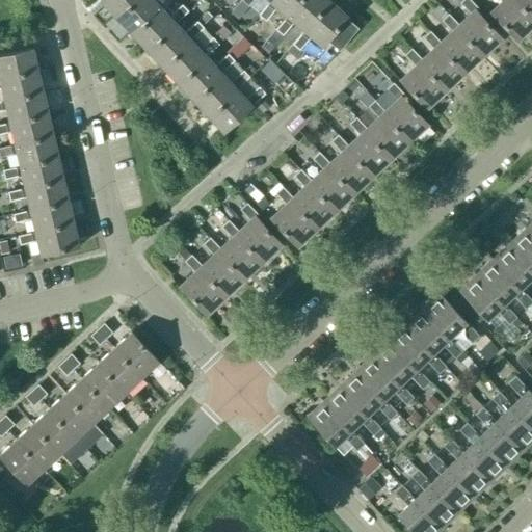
[(133,0),(99,0),(115,17),(133,0)]
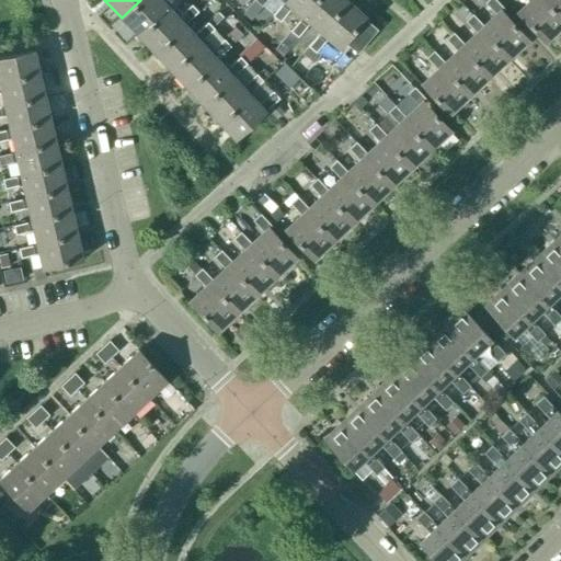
[(168,7),(168,8),(175,0),(161,0),(160,0),(140,0),(122,18),(137,35),(168,7)]
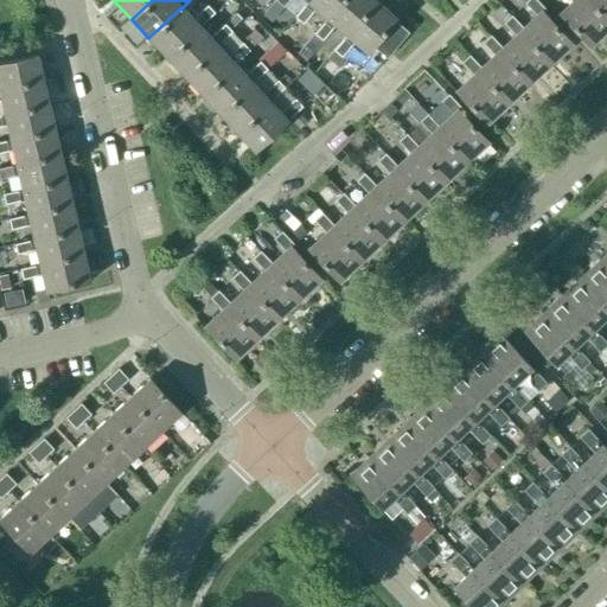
[(308,2),(310,0),(275,0),(263,14),(270,21),(288,0),(305,0),(307,2),(308,2)]
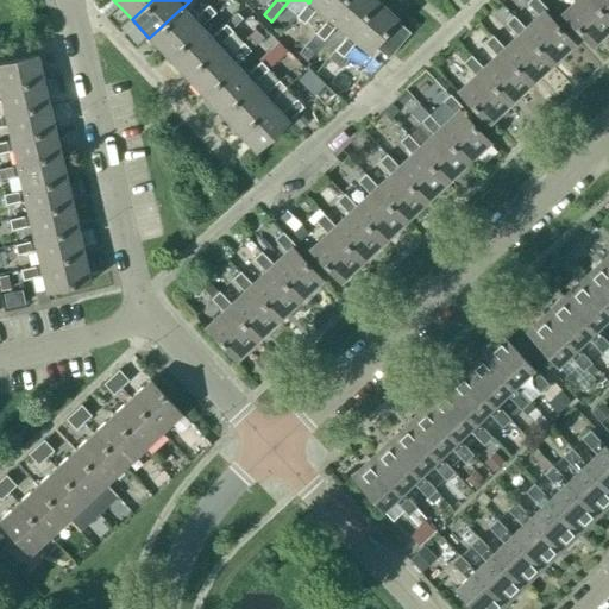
[(328,19),(344,0),(311,0),(309,2),(308,2),(296,17),(303,24),(316,8),(328,19)]
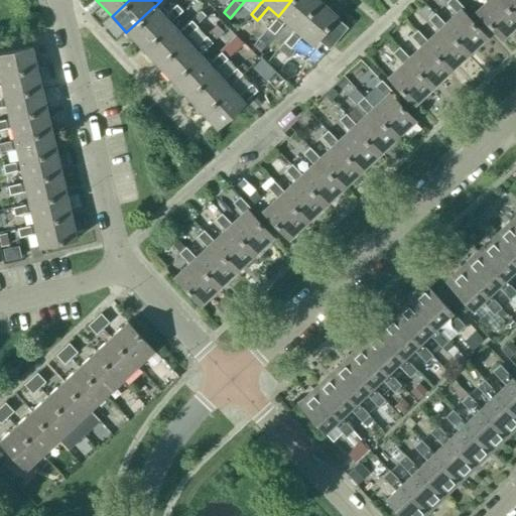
[(294,30),(319,1),(318,0),(291,0),(278,16),(267,28),(274,34),(285,21),(294,30)]
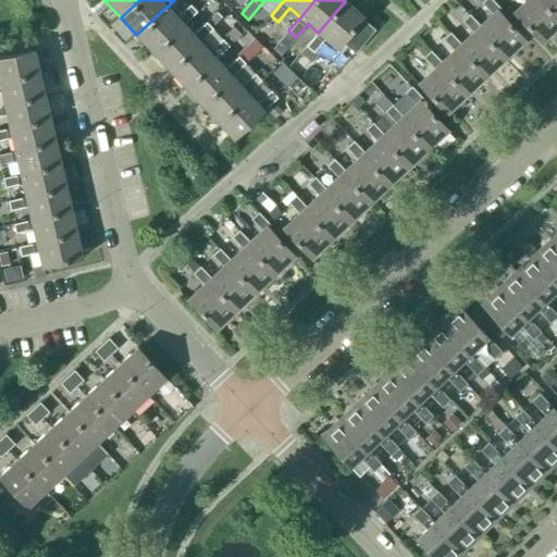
[(480,26),(477,28),(505,59),(525,40),(497,11),(500,8),(492,0),(483,0),(482,2),(493,14),(480,26)]
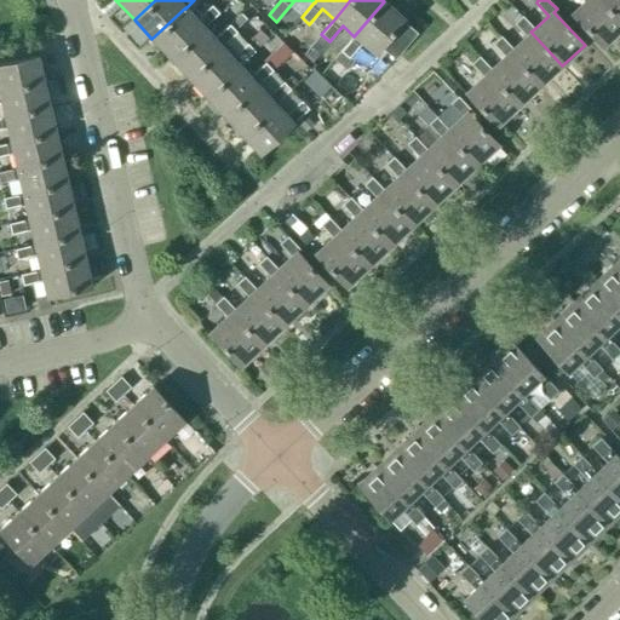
[(586,0),(572,15),(603,47),(619,30),(619,21),(600,0),(586,0)]
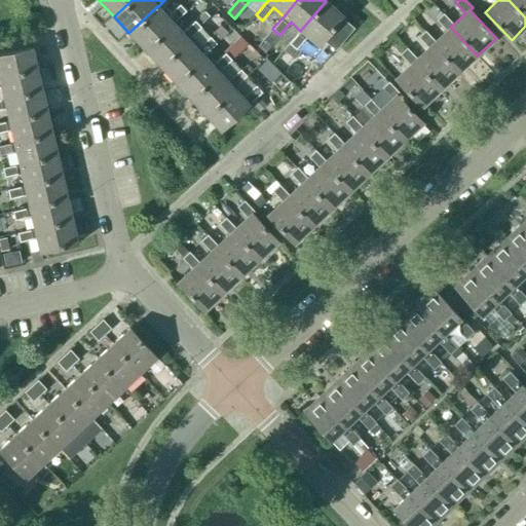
[(525,0),(509,0),(525,17),(525,0)]
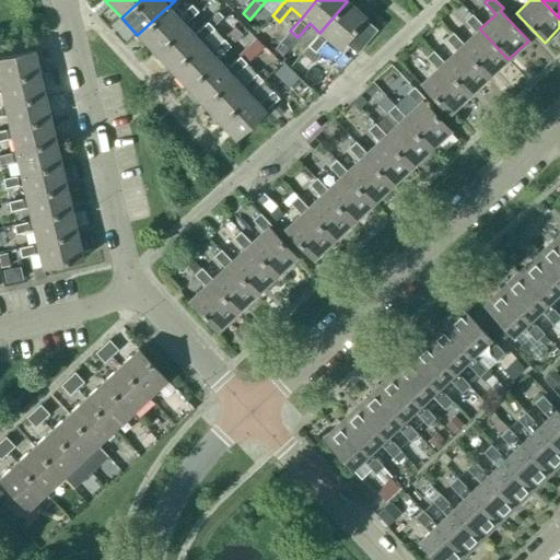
[(347,1),(319,33),(302,54),(313,63),(319,55),(316,51),(327,38),(339,49),(345,43),(357,54),(376,30),(364,20),(366,18),(347,1)]
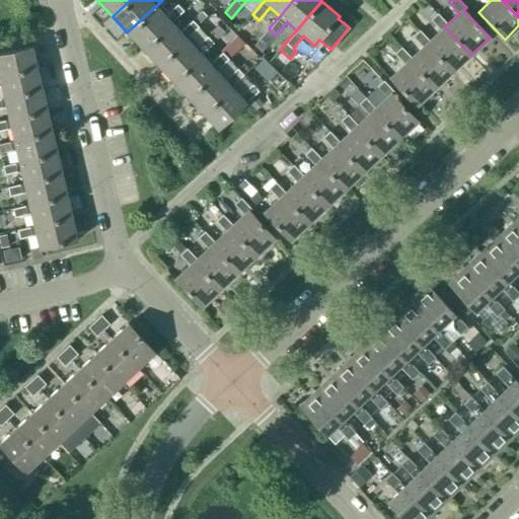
[(143,49),(170,23),(182,11),(176,5),(164,16),(155,7),(155,6),(127,32),(143,49)]
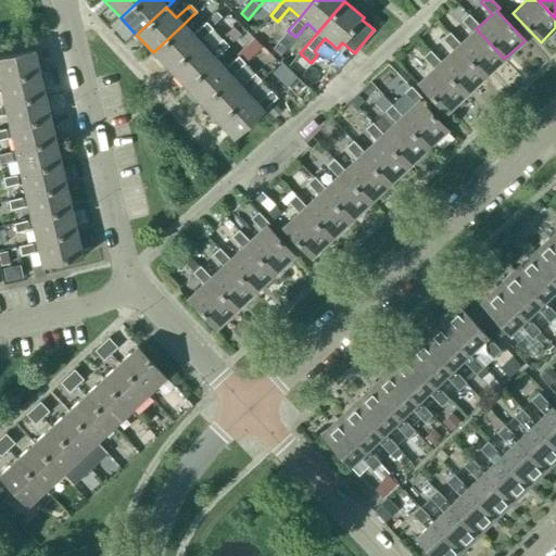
[(460,43),(457,47),(485,77),(504,59),(476,28),(479,26),(468,14),(462,21),(472,33),(460,43)]
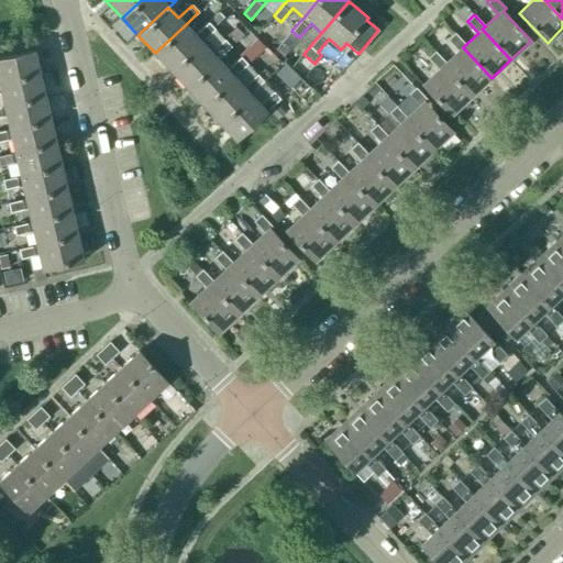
[(172,70),(201,42),(214,30),(208,23),(195,35),(185,25),(155,53),(172,70)]
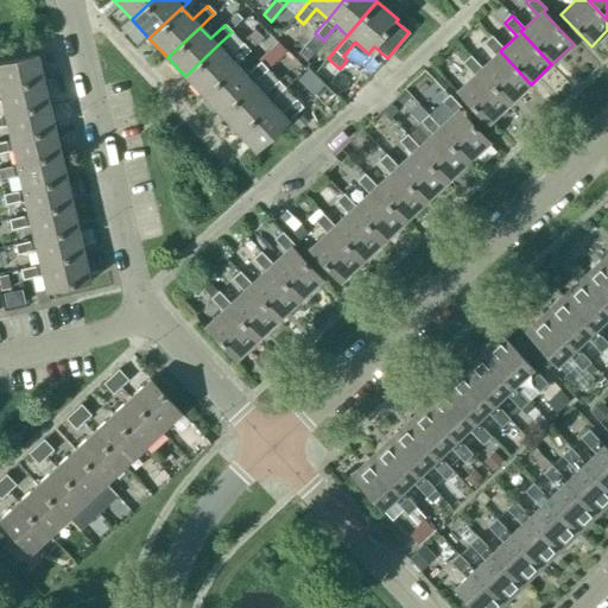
[(482,68),(479,71),(510,105),(531,84),(500,51),(504,48),(492,36),(483,43),(495,55),(482,68)]
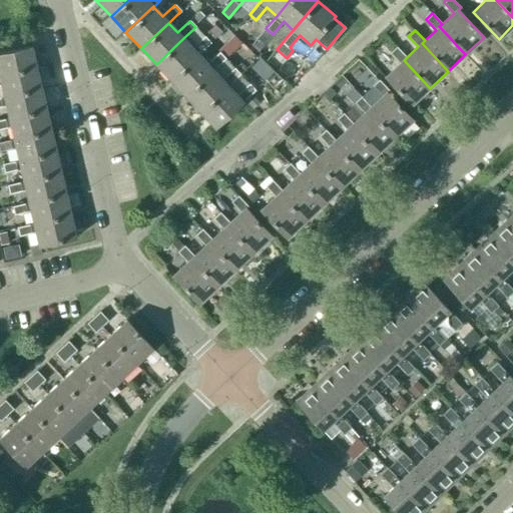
[(170,80),(198,54),(210,43),(204,36),(192,48),(183,38),(156,64),(170,80)]
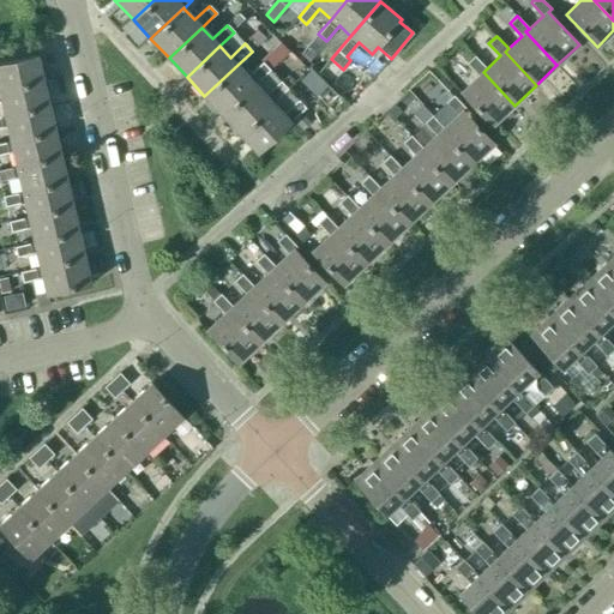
[(0,90),(43,80),(37,55),(0,64),(0,90)]
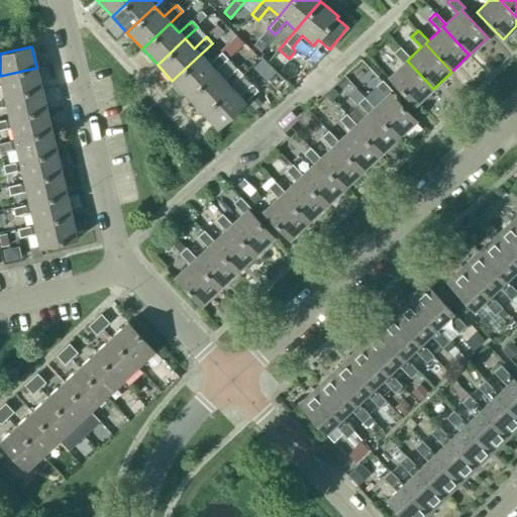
[(403,64),(388,78),(414,106),(433,89),(407,61),(410,58),(400,46),(393,53),(403,64)]
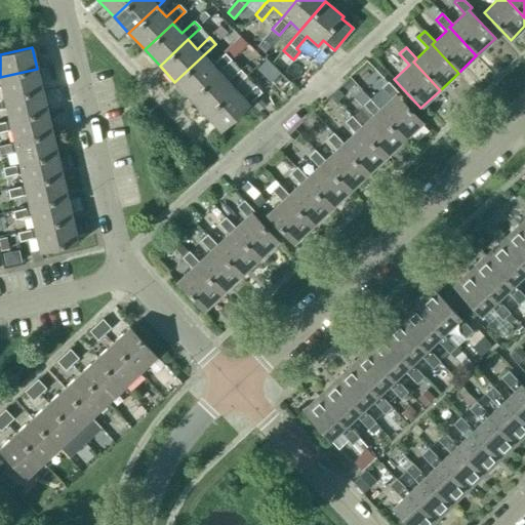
[(190,98),(217,72),(231,61),(225,53),(211,65),(203,55),(174,82),(190,98)]
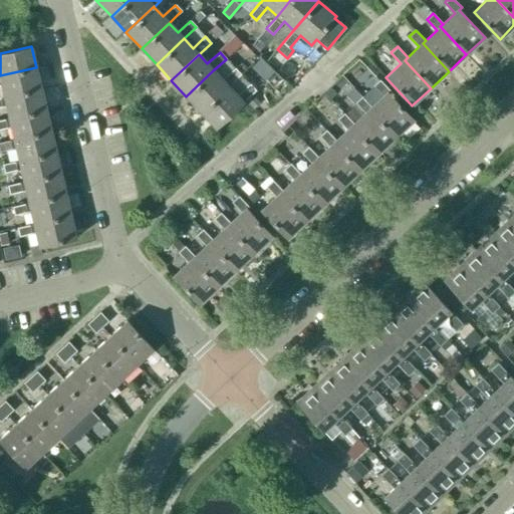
[(4,97),(41,88),(36,67),(0,75),(0,84),(1,84),(4,97)]
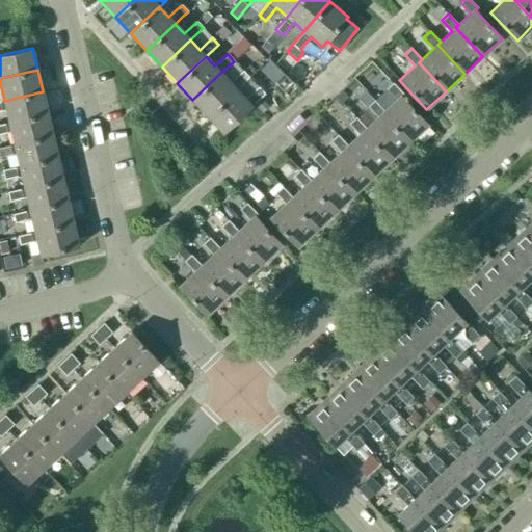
[(208,115),(236,89),(248,77),(242,71),(230,82),(220,73),(192,100),(208,115)]
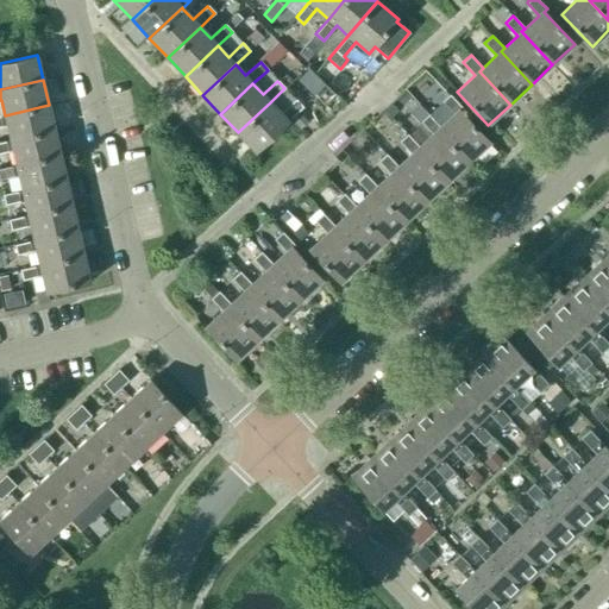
[(440,127),(437,131),(468,163),(489,143),(459,111),(463,108),(450,95),(443,102),(454,114),(440,127)]
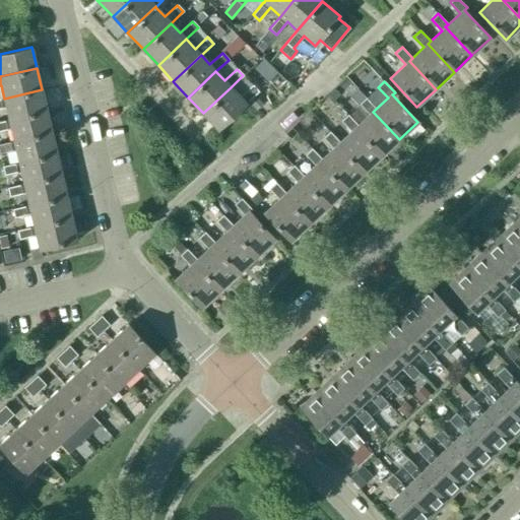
[(231,87),(203,113),(218,129),(258,91),(252,85),(240,96),(231,87)]
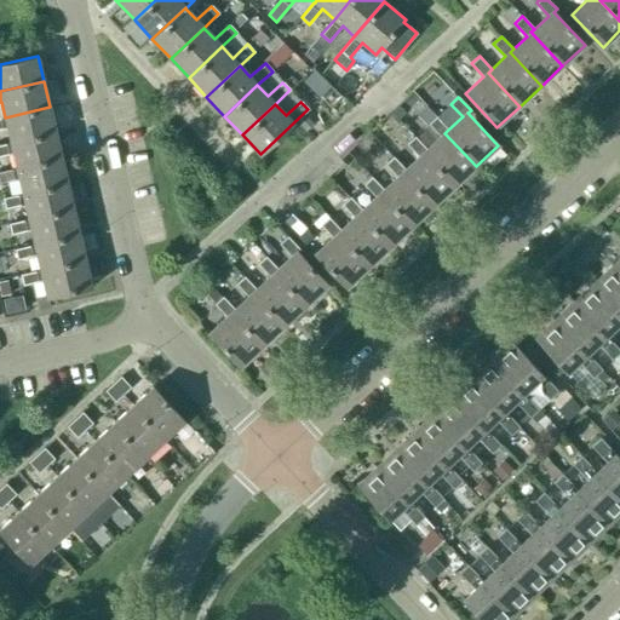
[(426,105),(417,115),(428,126),(429,124),(441,137),(428,150),(424,154),(454,187),(476,166),(445,133),(448,130),(436,116),(426,105)]
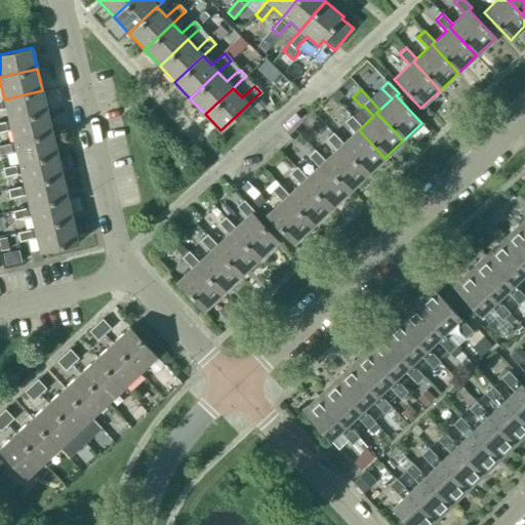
[(8,121),(47,112),(42,90),(4,99),(0,99),(0,109),(6,108),(8,121)]
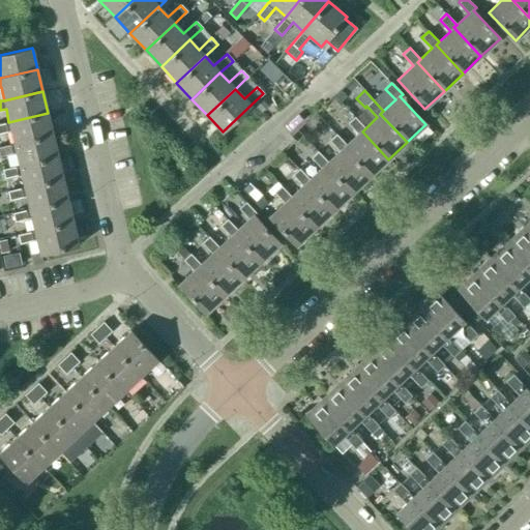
[(15,145),(53,136),(48,113),(8,122),(0,123),(0,134),(10,131),(13,144),(15,145)]
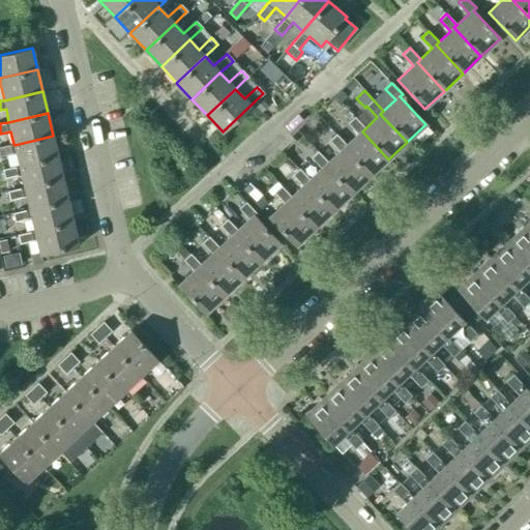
[(347,146),(344,148),(371,177),(388,159),(362,131),(365,128),(355,117),(348,123),(358,135),(347,146)]
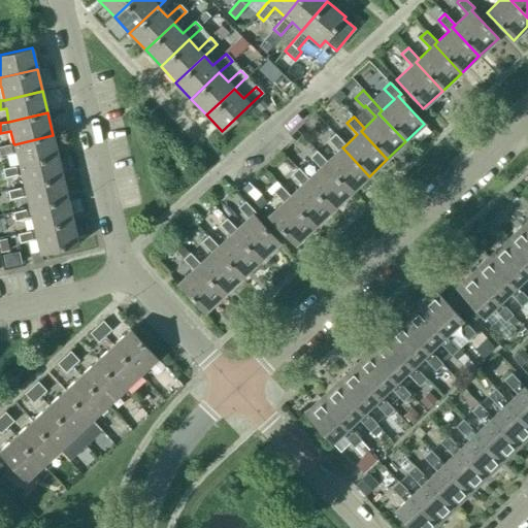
[(327,162),(324,165),(351,194),(369,176),(342,147),(345,145),(335,134),(328,140),(338,152),(327,162)]
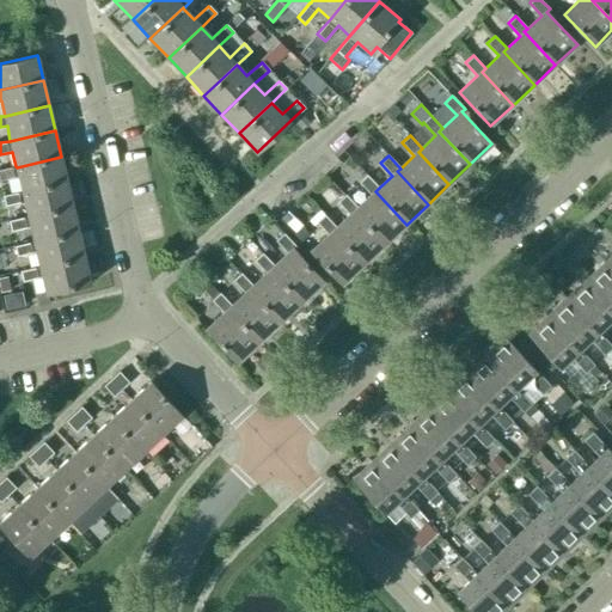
[(22,193),(67,182),(61,157),(17,167),(16,166),(0,170),(0,181),(18,177),(22,191),(22,193)]
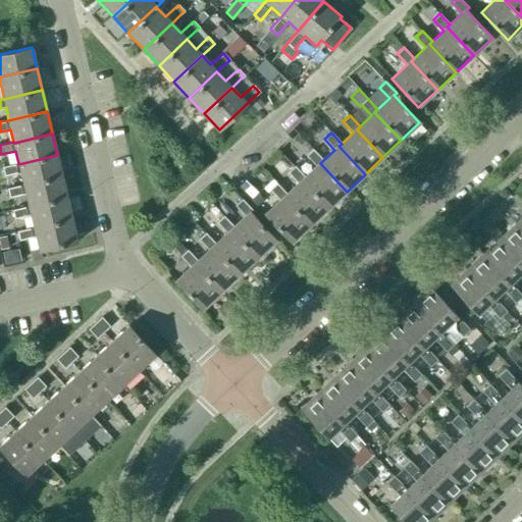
[(305,177),(302,180),(328,208),(347,192),(320,163),(323,160),(313,149),(306,155),(317,166),(305,177)]
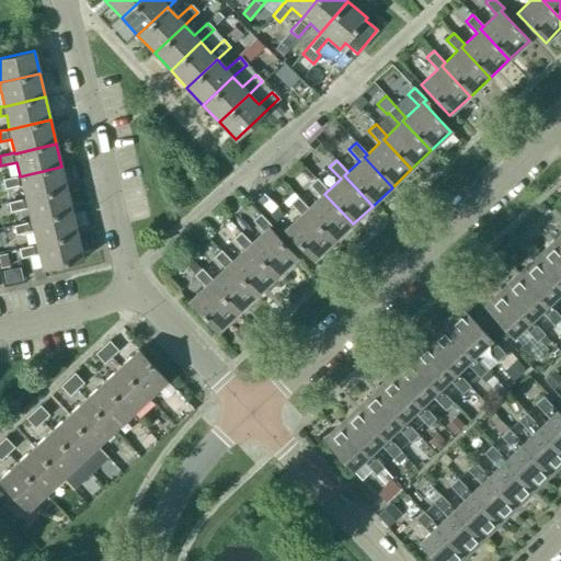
[(25,198),(67,190),(61,167),(20,176),(20,175),(2,180),(4,190),(22,185),(25,198)]
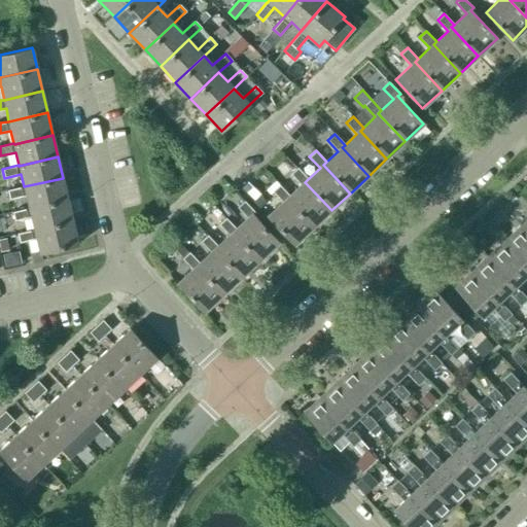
[(289,196),(286,199),(313,227),(331,210),(305,182),(308,179),(297,168),(291,174),(302,185),(289,196)]
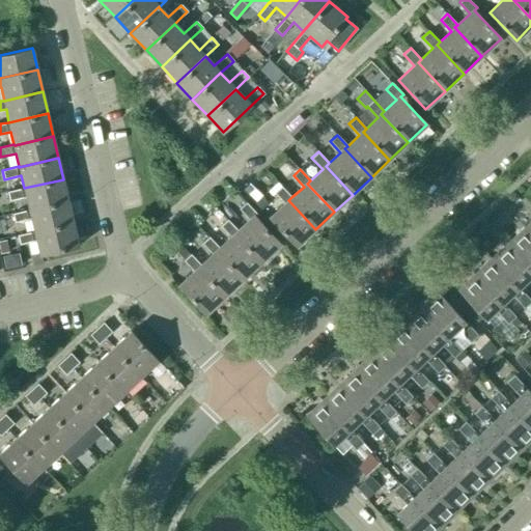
[(29,210),(68,201),(63,179),(24,188),(7,192),(9,201),(26,197),(29,210)]
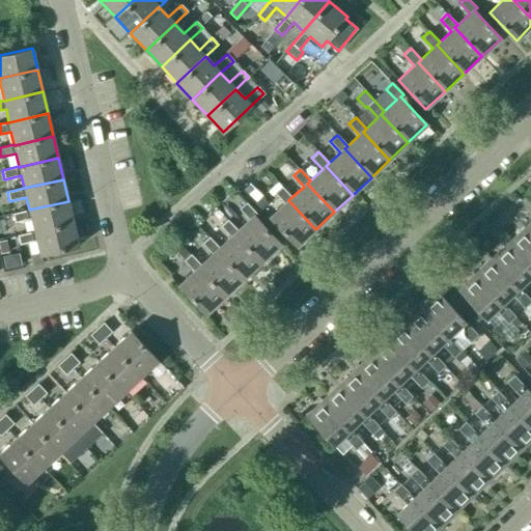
[(285,204),(270,218),(297,247),(315,229),(288,200),(291,197),(281,187),(275,193),(285,204)]
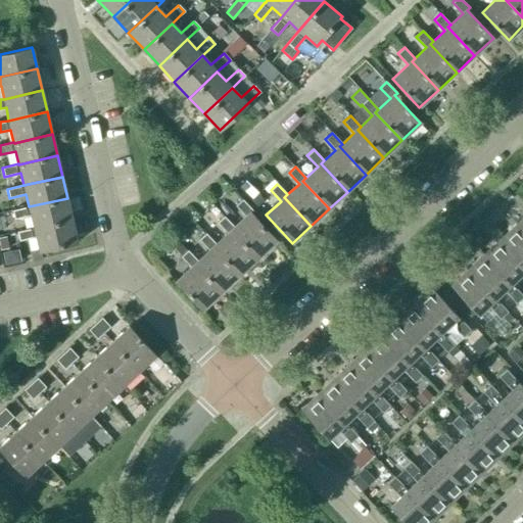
[(257,194),(251,199),(257,206),(264,201),(257,194)]
